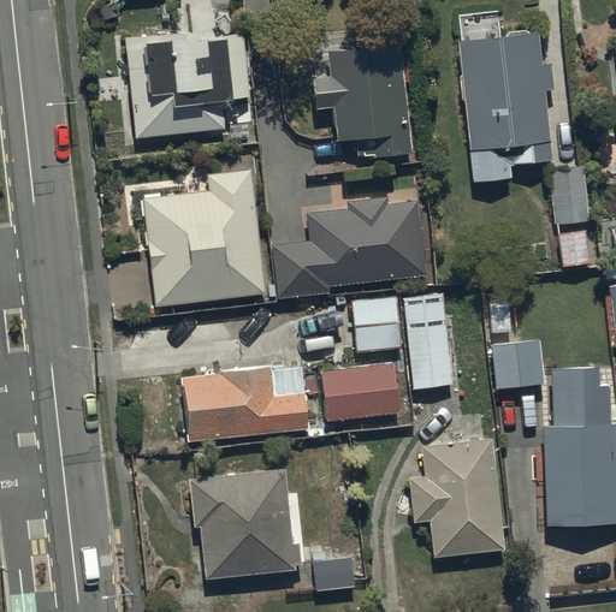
[(135,137),(225,129),(223,99),(249,96),(243,33),(196,37),(196,29),(125,36),(135,137)]
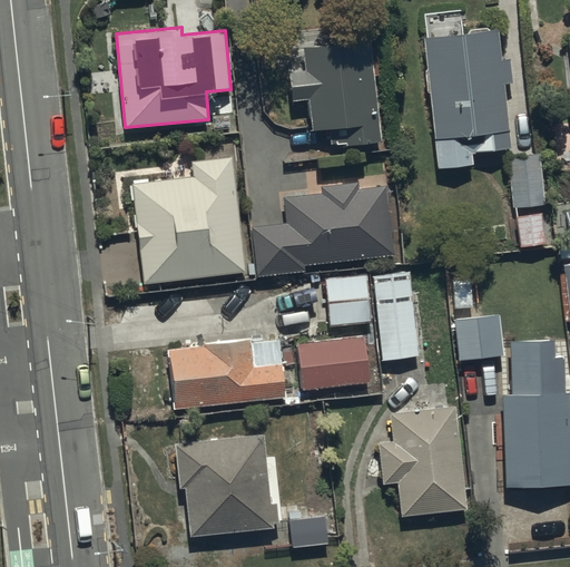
[(472,152),(511,148),(504,84),(513,82),(510,58),(501,58),(498,29),(423,37),(438,168),(473,165),(472,152)]
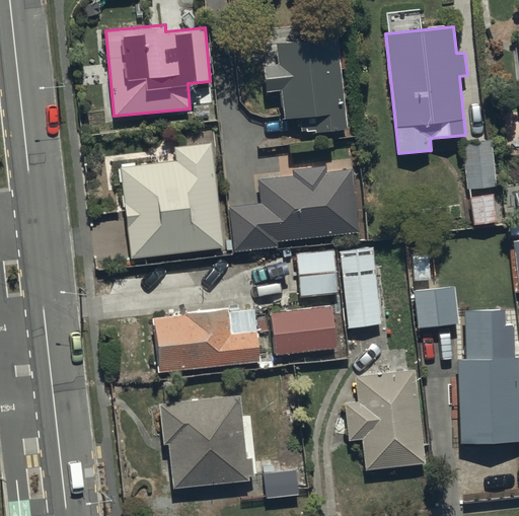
[(315,133),(347,130),(338,38),(275,44),(277,63),(263,65),(266,92),(281,91),(283,119),(300,117),(301,131),(315,130),(315,133)]
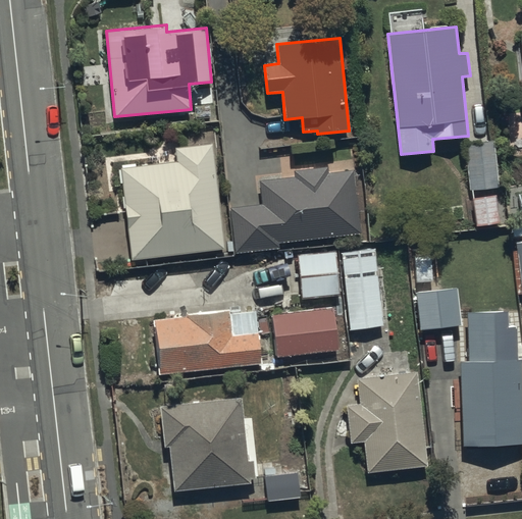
[(465,143),(469,190),(499,187),(494,140),(465,143)]
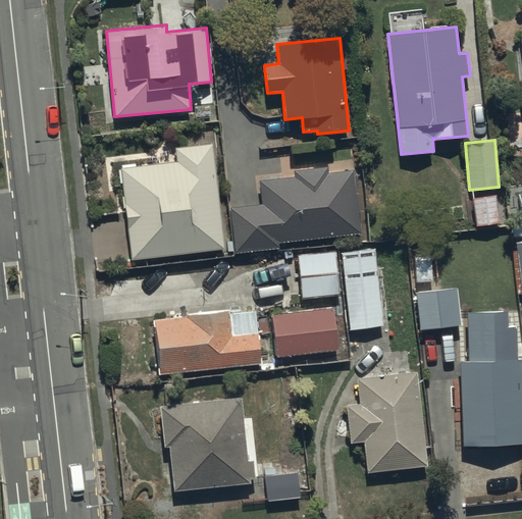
[(224,249),(213,143),(175,147),(176,161),(121,167),(132,259),(224,249)]
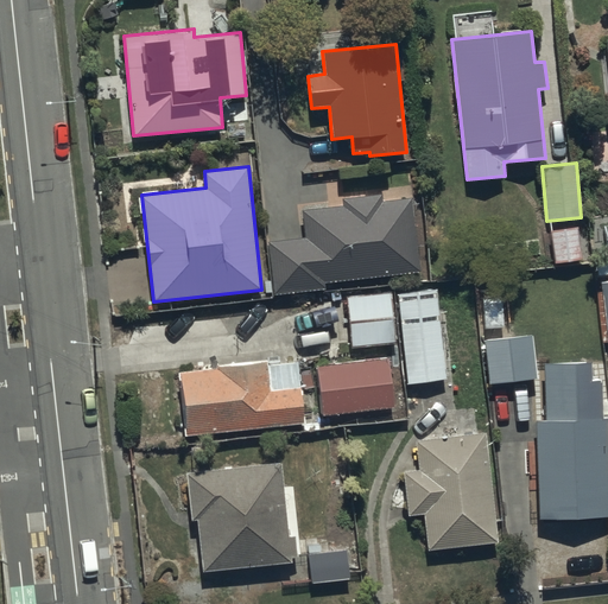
[(324,281),(420,272),(412,197),(382,201),(381,194),(341,197),(342,205),(302,209),(305,237),(268,241),(274,293),(325,288),(324,281)]
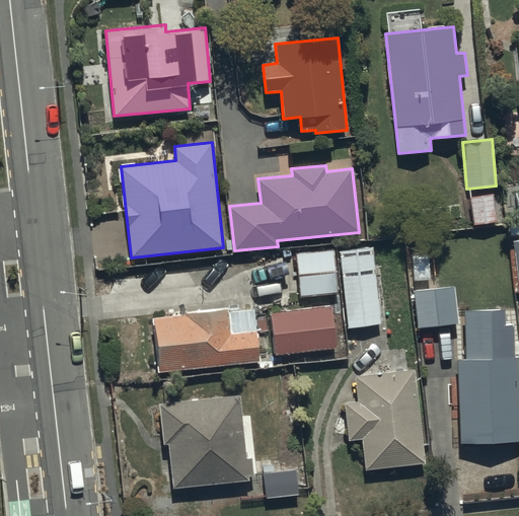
[(473,225),(497,222),(493,194),(469,197),(473,225)]
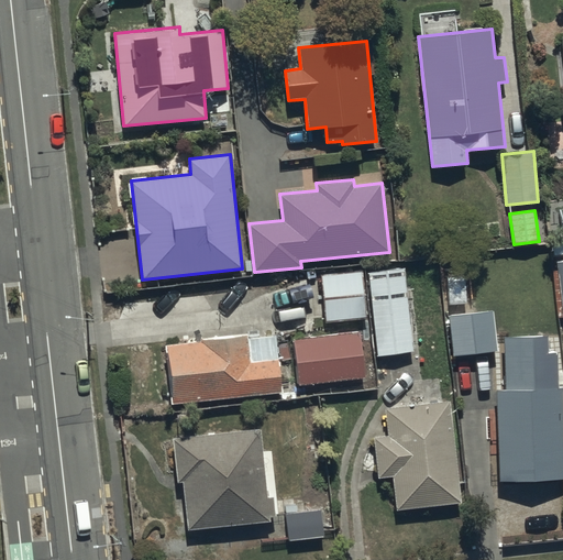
[(377,355),(414,351),(405,267),(367,272),(377,355)]
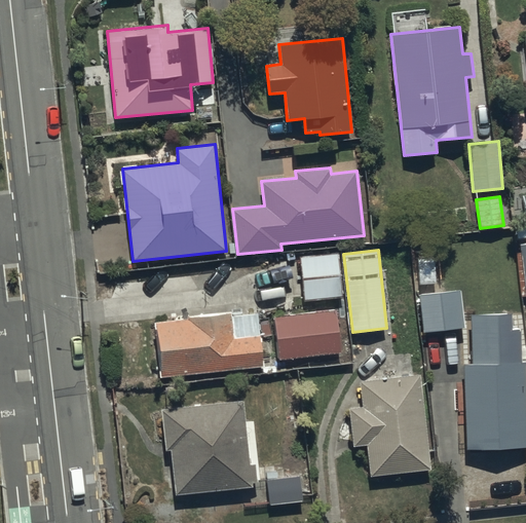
[(300,255),(303,300),(342,297),(339,253),(300,255)]
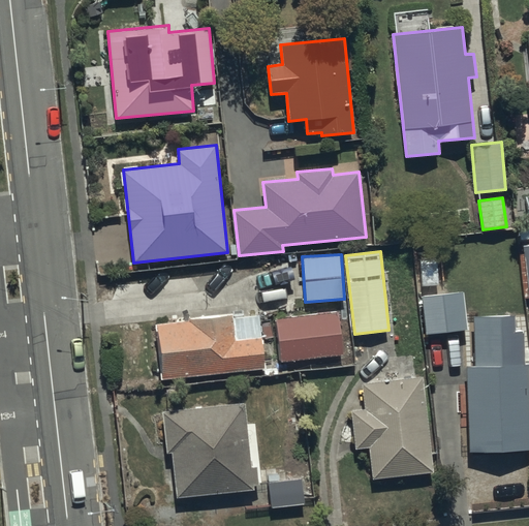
[(416,295),(434,294),(432,266),(414,267),(416,295)]
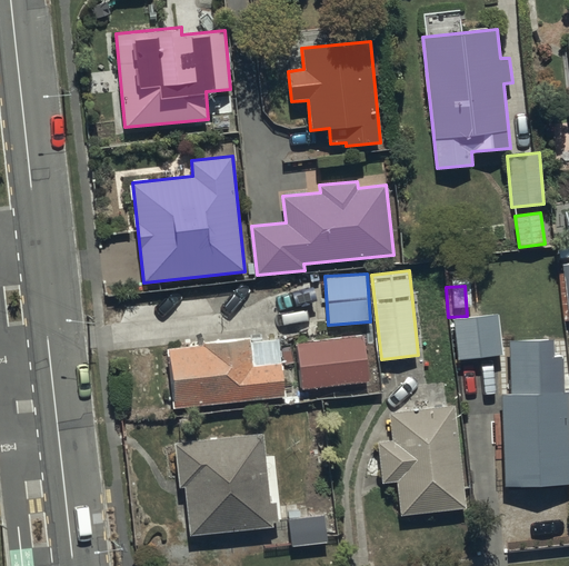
[(458,360),(502,355),(498,314),(452,319),(458,360)]
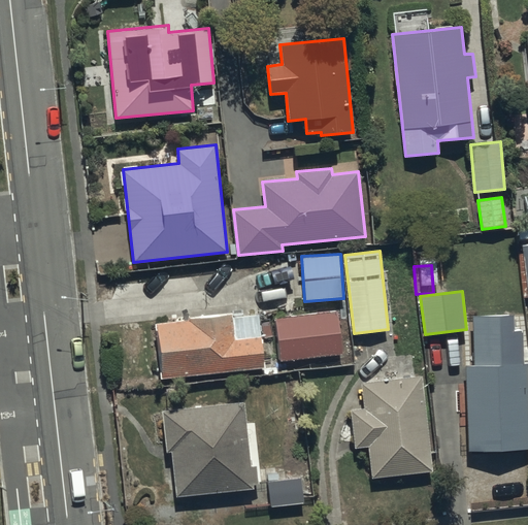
[(278,361),(342,355),(337,312),(274,319),(278,361)]
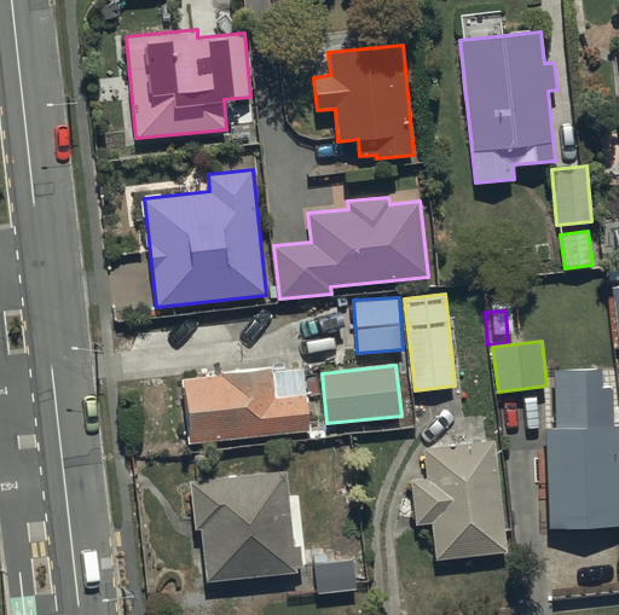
[(189,445),(310,431),(302,369),(272,371),(272,367),(220,372),(221,375),(181,379),(189,445)]
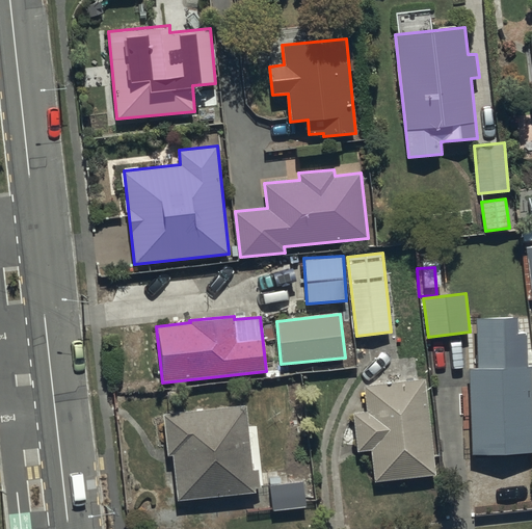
[(471,455),(531,453),(531,366),(520,367),(517,317),(475,319),(477,368),(468,369),(471,455)]
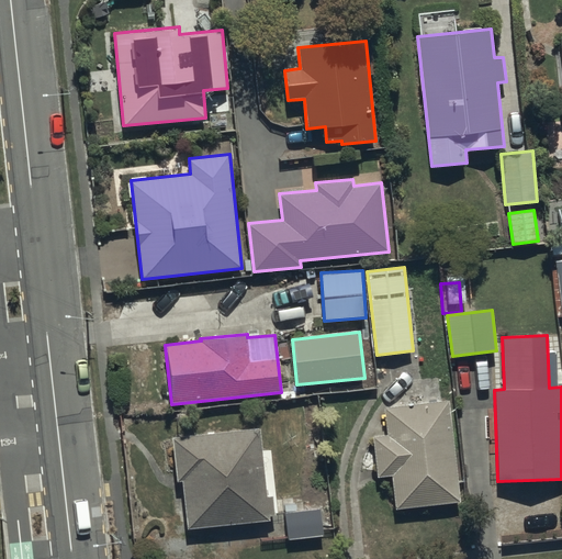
[(392,476),(395,510),(460,503),(450,401),(384,407),(388,435),(373,436),(378,478),(392,476)]
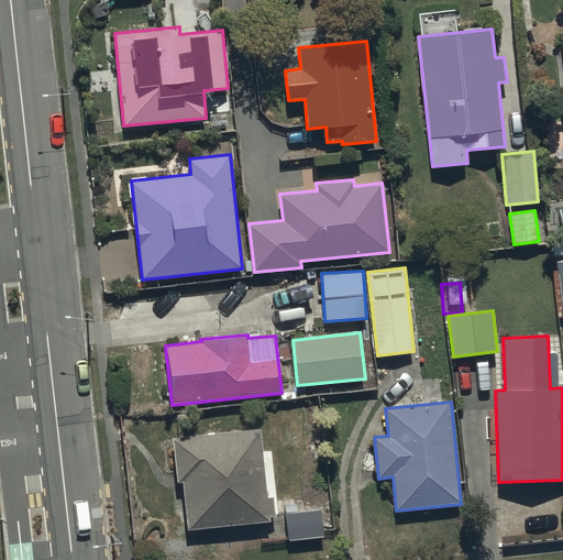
[(187,530),(271,523),(271,517),(276,516),(274,497),(268,498),(261,429),(173,438),(177,483),(183,483),(187,530)]
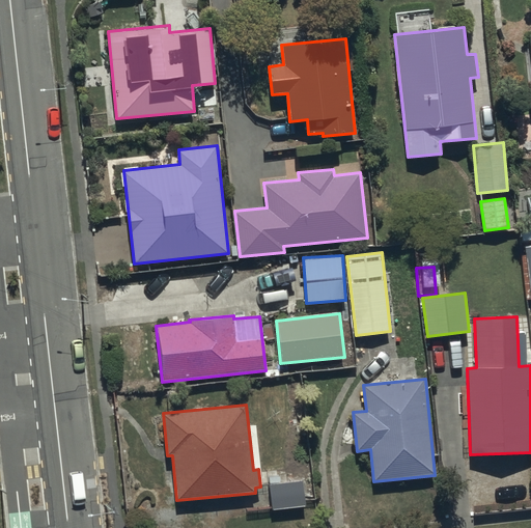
[(272,509),(306,505),(303,480),(270,483),(272,509)]
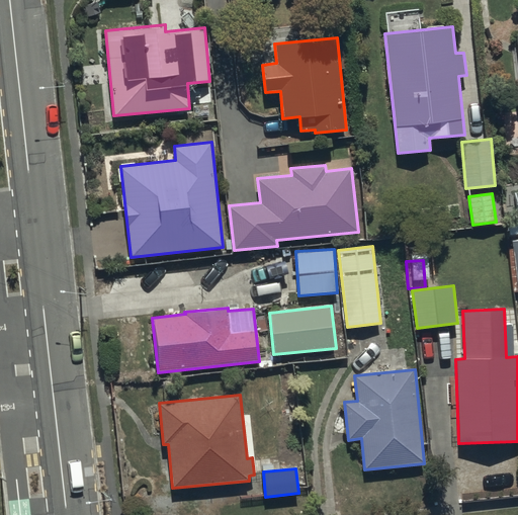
All buildings are outlined.
